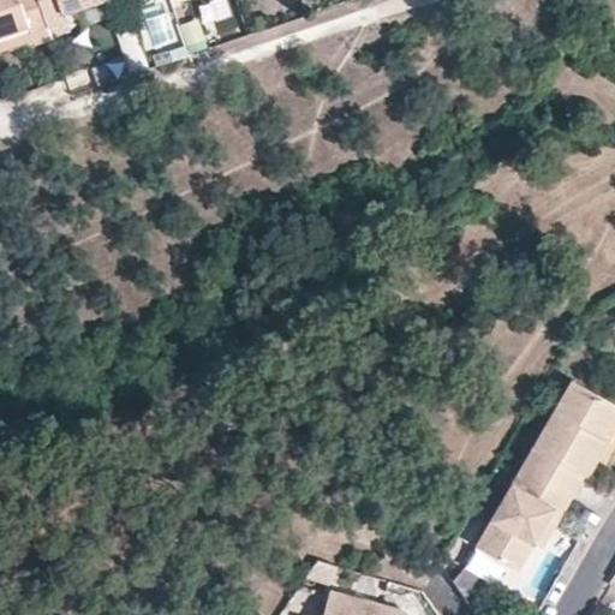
[(0,0),(0,35),(27,27),(31,40),(33,43),(49,37),(36,0),(0,0)]
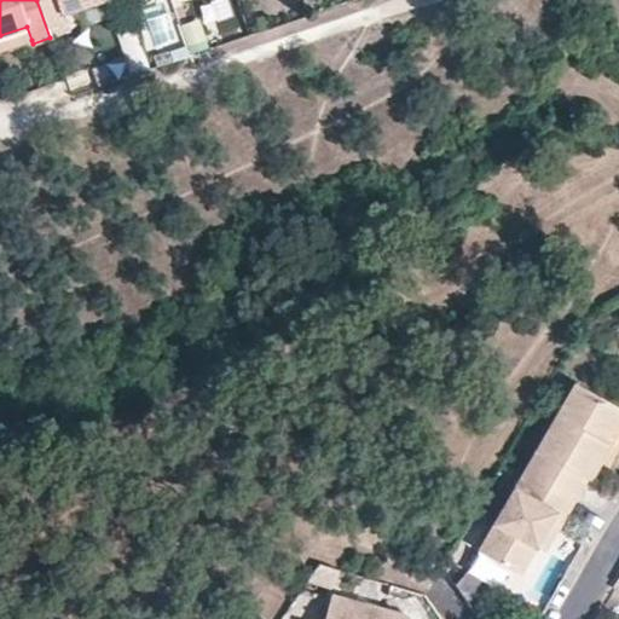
[(36,0),(50,38),(65,32),(59,15),(100,0),(36,0)]
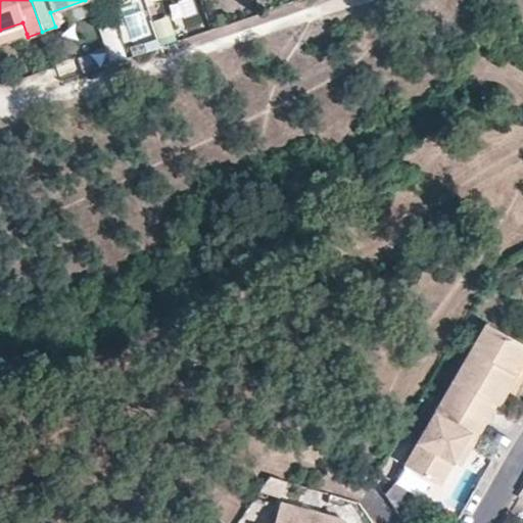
[(193,0),(184,0),(170,5),(179,30),(201,21),(193,0)]
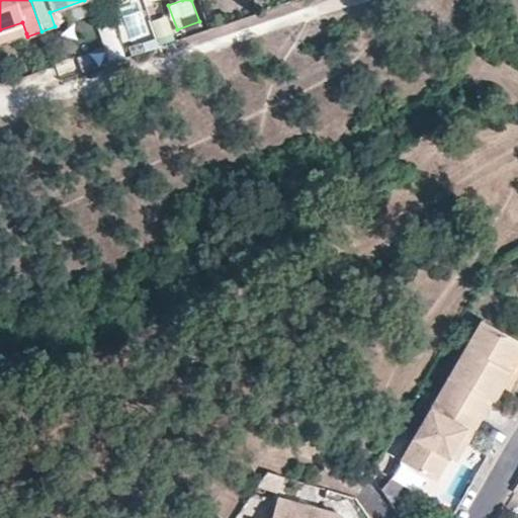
[(167,17),(152,22),(158,38),(172,33),(167,17)]
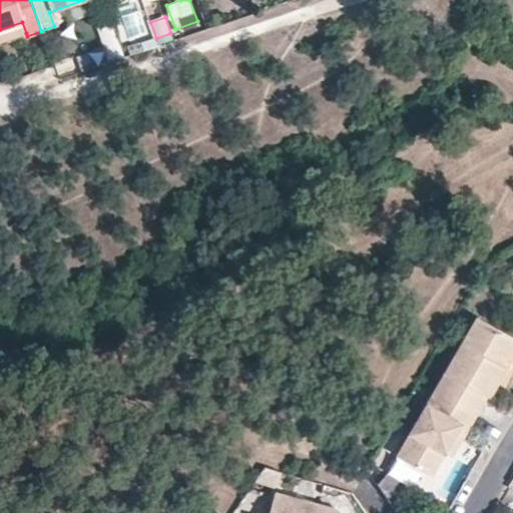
[(111,21),(96,26),(108,62),(124,56),(111,21)]
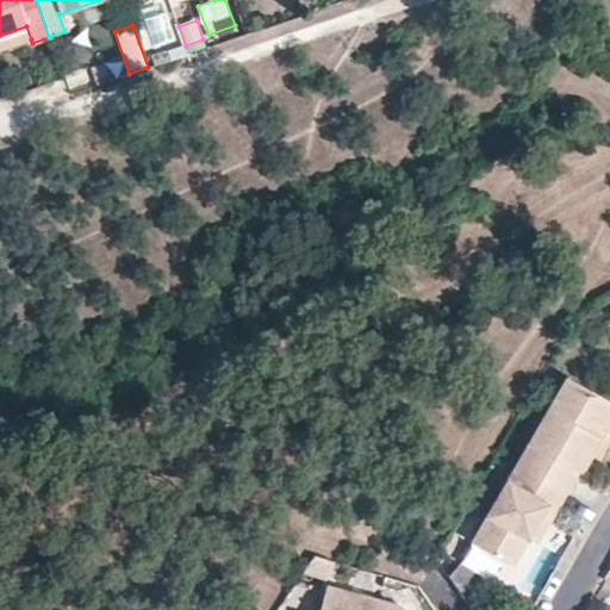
[(26,26),(0,35),(0,49),(31,39),(26,26)]
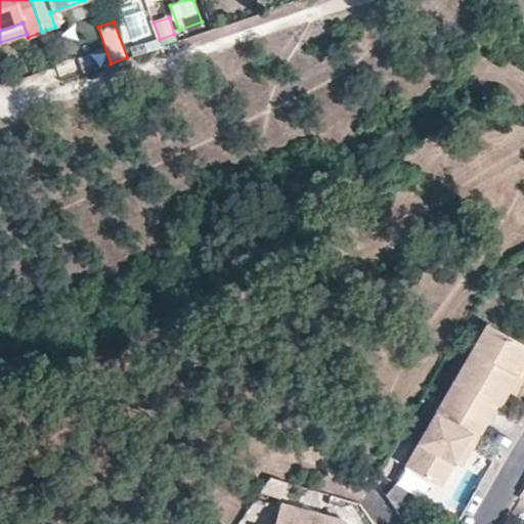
[(523,344),(487,323),(443,398),(485,422),(495,403),(514,372),(523,353),(523,344)]
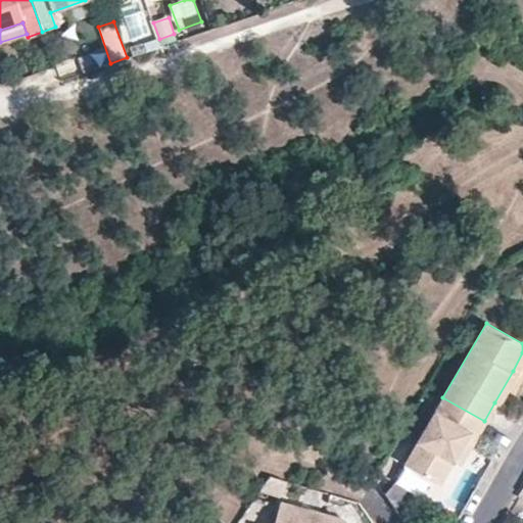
[(513,371),(494,402),(498,405),(518,373),(513,371)]
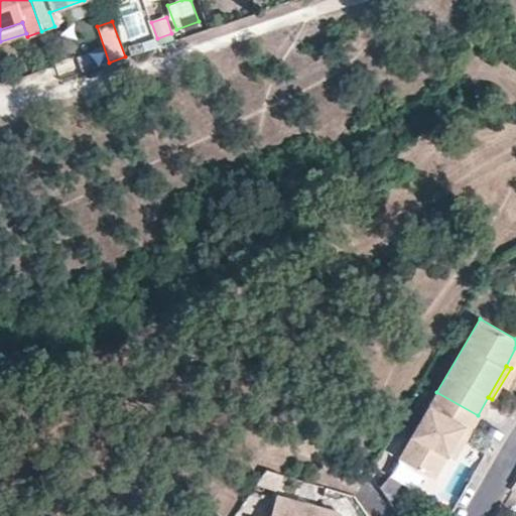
[(478,415),(436,392),(399,458),(434,477),(446,454),(464,425),(470,429),(478,415)]
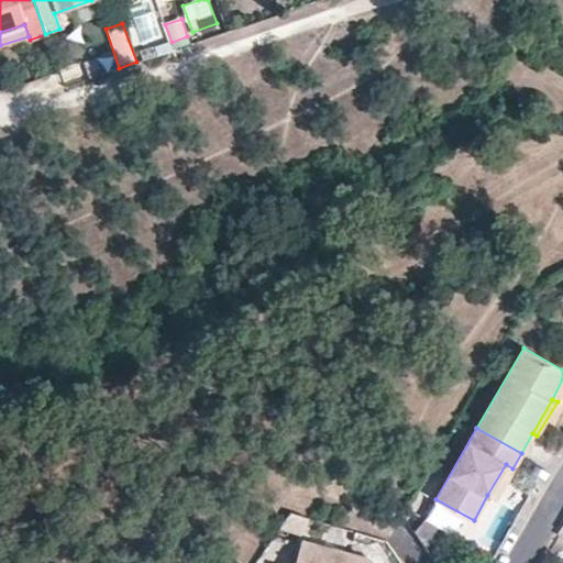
[(495,499),(512,468),(506,464),(487,495),(495,499)]
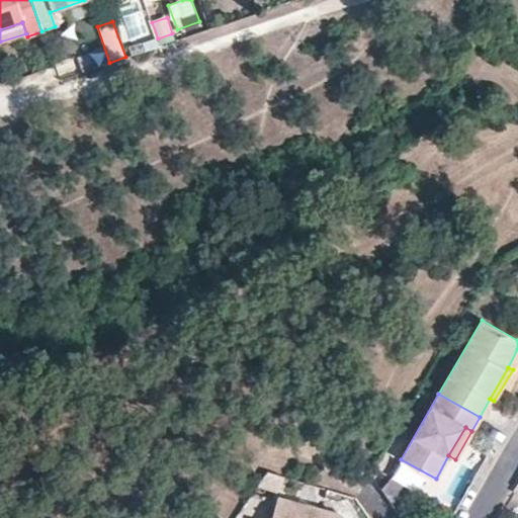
[(285,480),(270,475),(261,487),(280,494),(285,480)]
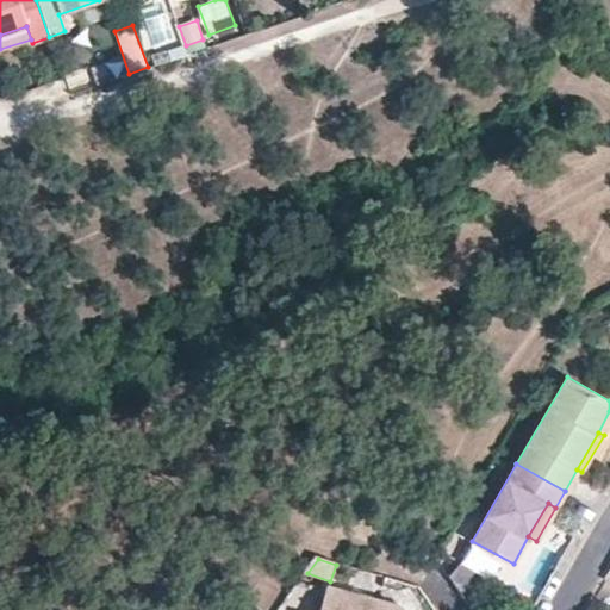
[(405,609),(403,607),(325,587),(319,609),(405,609)]
